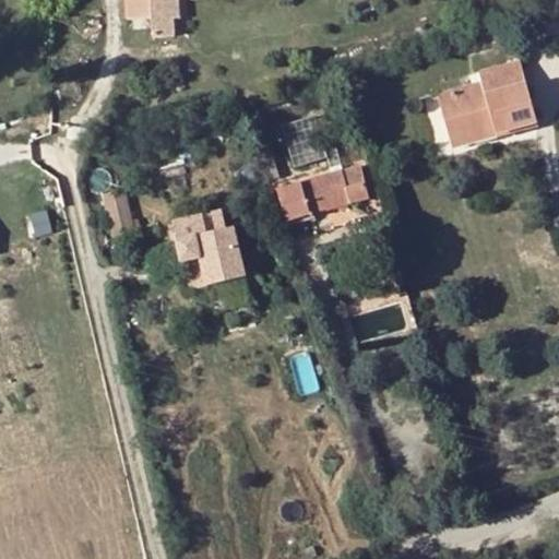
[(126,0),(127,19),(152,19),(152,36),(175,36),(174,20),(181,19),(179,0),(126,0)]
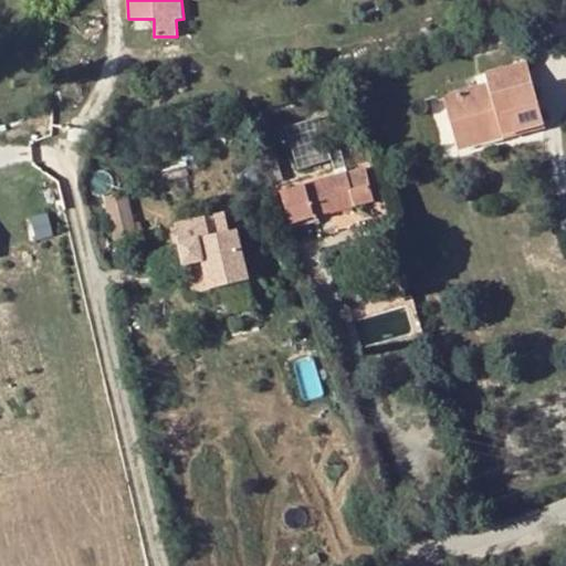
[(500,124),(504,137),(544,126),(526,64),(485,75),(489,83),(443,96),(457,140),(493,130),(492,126),(500,124)]
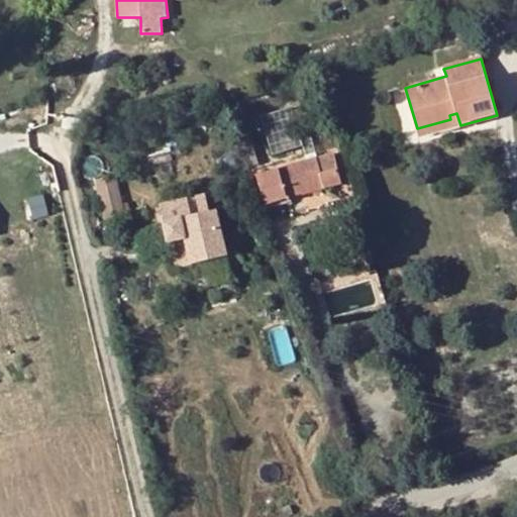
[(239,100),(224,105),(226,113),(241,109),(239,100)]
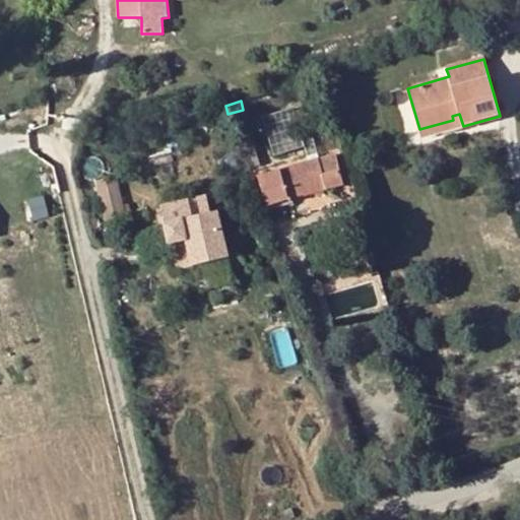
[(453,120),(419,129),(421,138),(463,126),(459,114),(452,116),(453,120)]
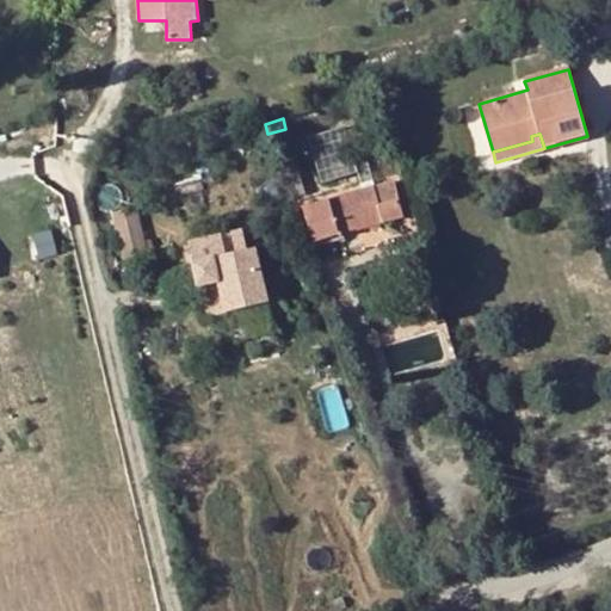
[(394,181),(304,208),(315,242),(405,216),(394,181)]
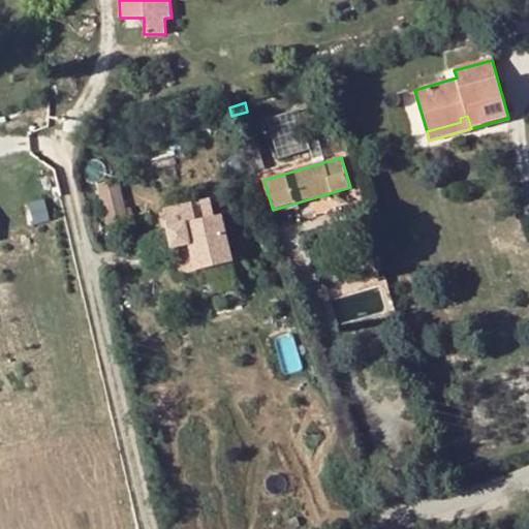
[(116,179),(99,183),(102,196),(119,192),(116,179)]
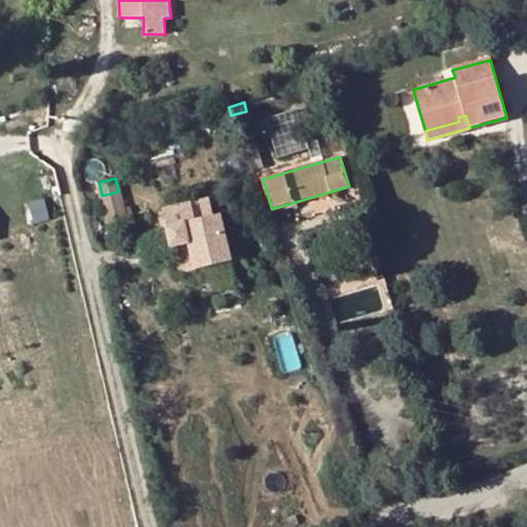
[(210,199),(164,210),(173,248),(178,247),(189,244),(194,265),(231,255),(221,214),(214,216),(210,199)]
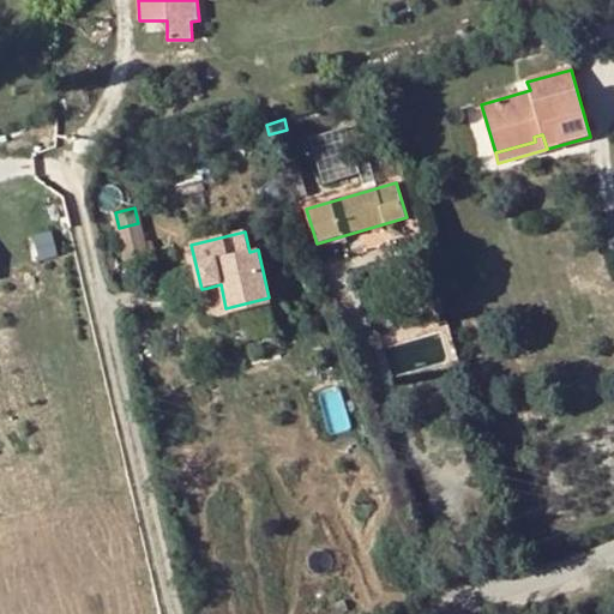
[(221,284),(208,288),(216,318),(228,315),(226,308),(221,284)]
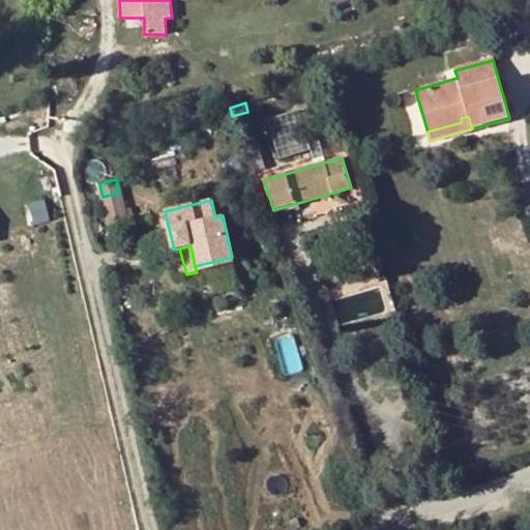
[(371,265),(381,262),(376,246),(366,249),(371,265)]
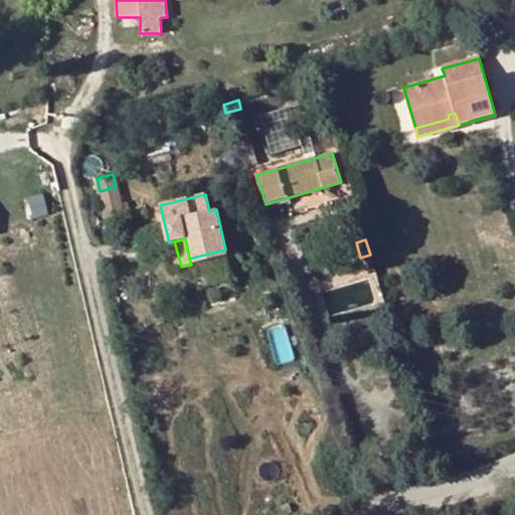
[(363,269),(373,267),(370,254),(360,258),(363,269)]
